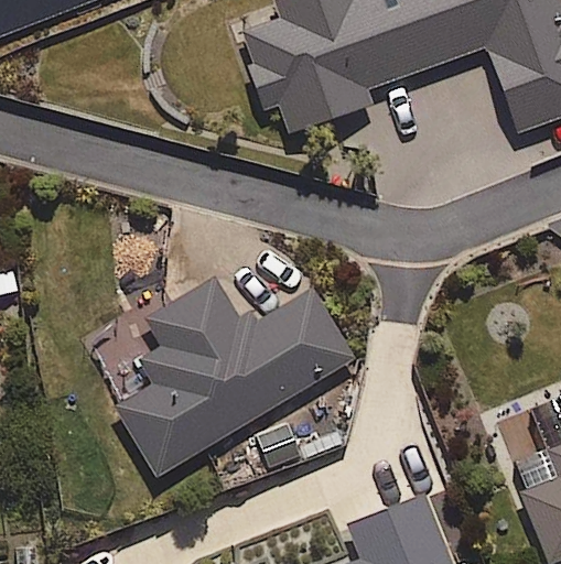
[(0,0),(0,36),(94,0),(0,0)]
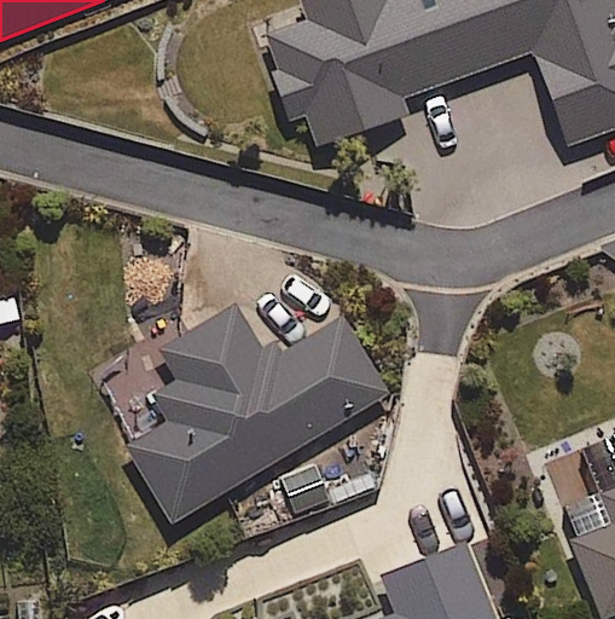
[(614,0),(302,0),(257,17),(306,151),(407,115),(401,99),(534,52),(568,149),(614,131),(614,0)]
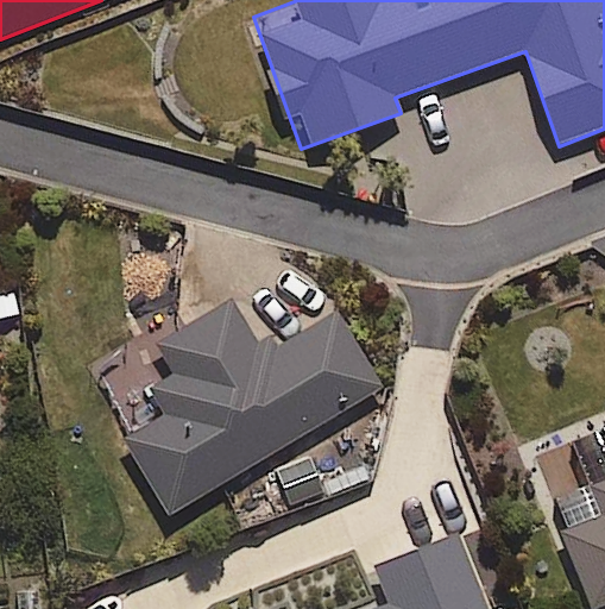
[(277,345),(271,336),(258,344),(234,302),(159,346),(176,375),(145,393),(158,415),(125,435),(169,514),(384,390),(339,309),(277,345)]
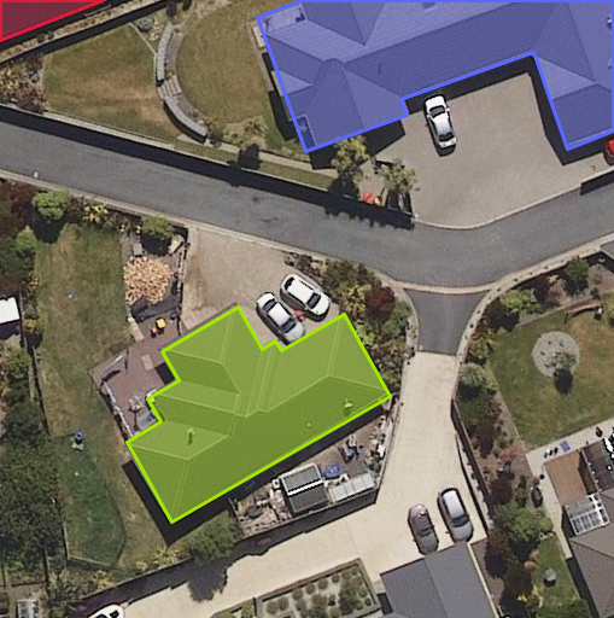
[(613,490),(597,497),(609,526),(569,542),(600,617),(602,617),(613,613),(613,490)]
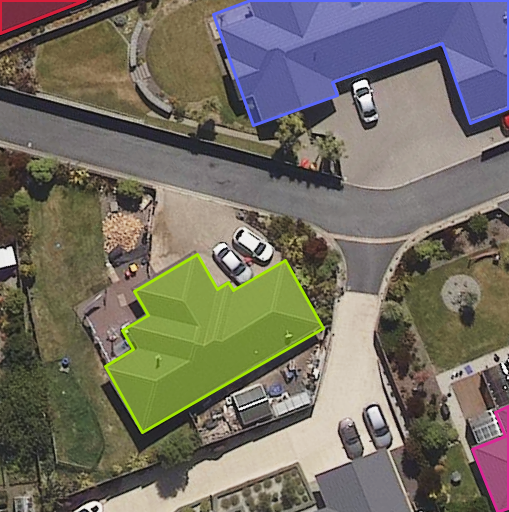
[(410,511),(386,450),(313,479),(324,507),(312,511),(261,511),(258,511),(410,511)]
